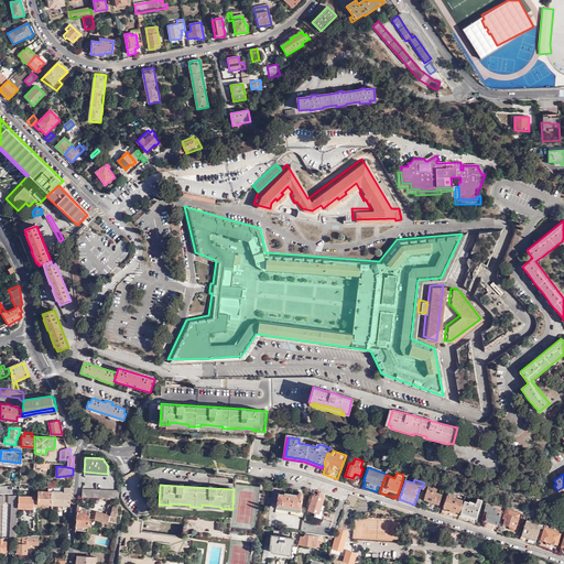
[(424,508),(435,511),(441,494),(436,492),(437,489),(427,486),(424,498),(422,498),(419,506),(424,508)]
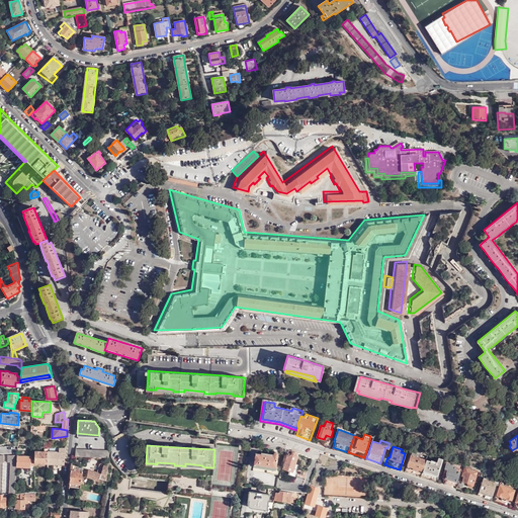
[(61,452),(49,451),(48,463),(64,464),(66,448),(61,448),(61,452)]
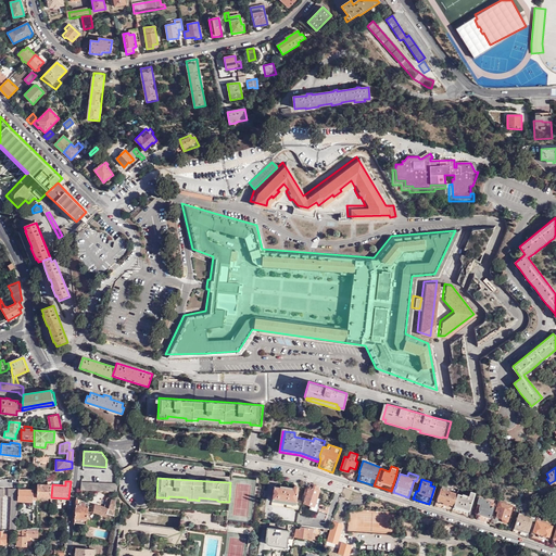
[(80,481),(80,490),(109,491),(116,491),(117,483),(80,481)]
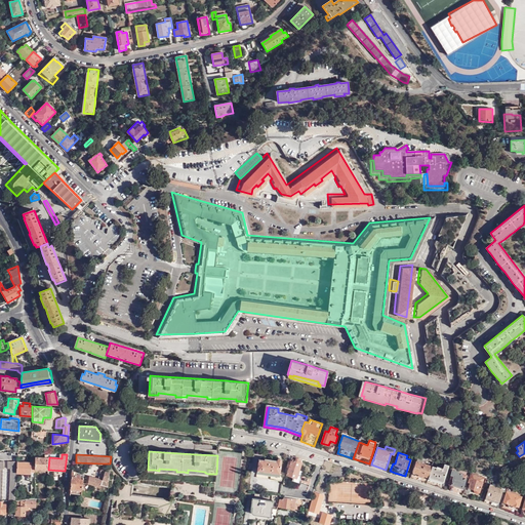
[(47,457),(38,457),(37,463),(37,466),(37,470),(48,470),(49,457),(49,455),(48,455),(47,457)]
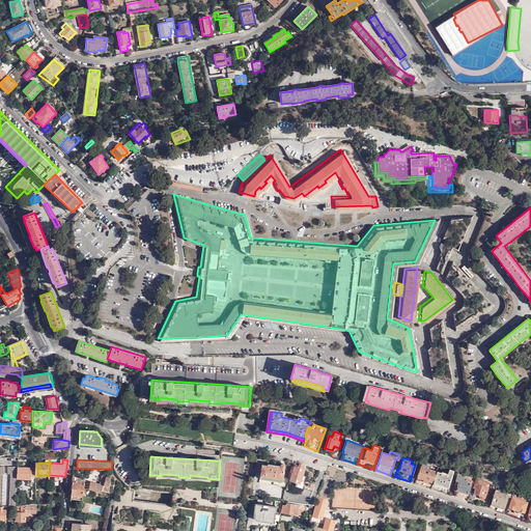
[(304,467),(305,464),(292,460),(291,464),(294,465),(288,479),(296,481),(300,483),(303,474),(305,468),(304,467)]
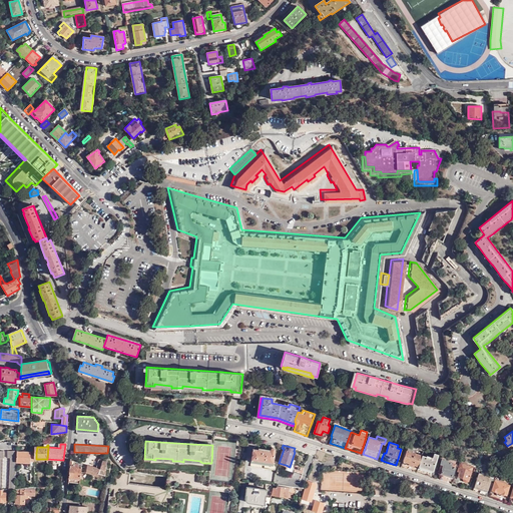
[(250,466),(277,470),(282,450),(276,449),(275,448),(274,447),(272,447),(271,448),(271,451),(253,449),(250,466)]
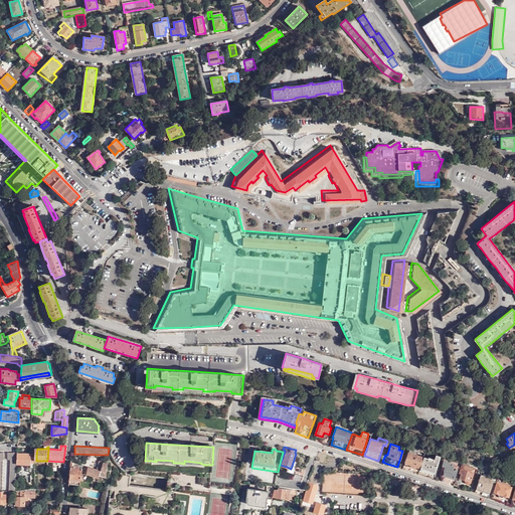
[(418,474),(423,457),(416,455),(416,452),(409,450),(408,452),(407,452),(402,469),(418,474)]
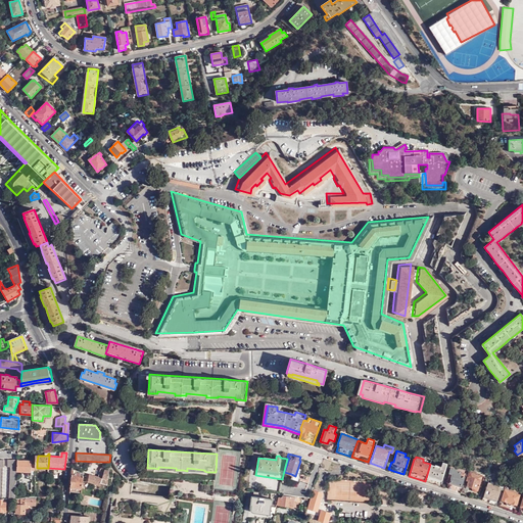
[(16,461),(16,459),(7,459),(7,467),(9,467),(8,498),(9,498),(14,498),(15,494),(16,471),(16,461)]
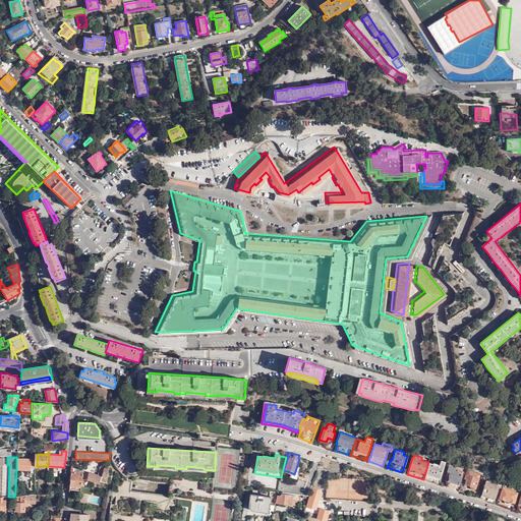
[(22,459),(16,459),(16,469),(32,470),(32,468),(37,468),(37,466),(37,462),(35,461),(35,460),(26,459),(27,457),(22,457),(22,459)]
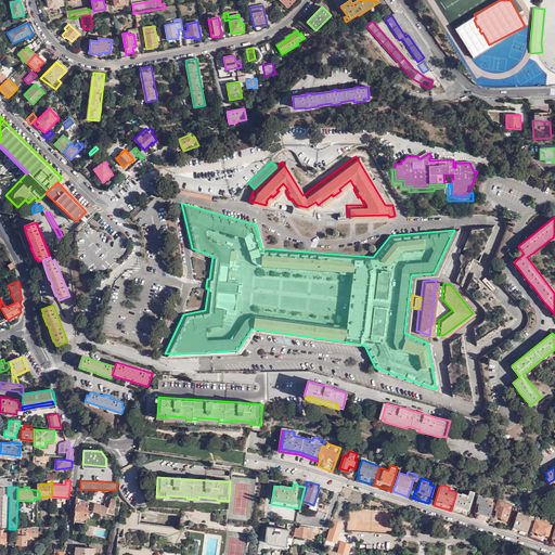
[(352,490),(344,487),(341,492),(339,495),(349,499),(352,490)]
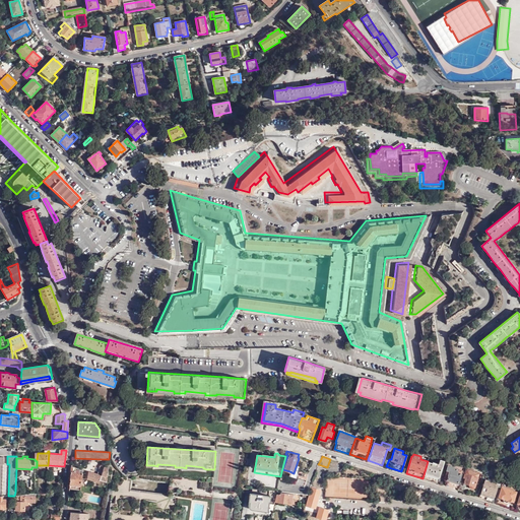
[(88,471),(87,479),(100,481),(101,479),(107,481),(109,465),(110,459),(109,459),(102,459),(101,465),(100,465),(98,474),(88,471)]
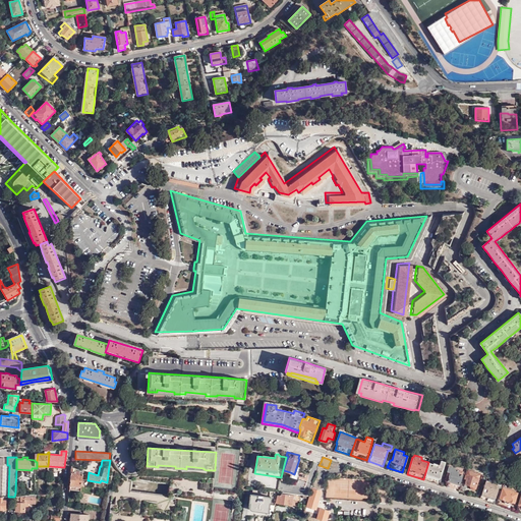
[(423,479),(440,484),(442,477),(440,477),(445,461),(441,460),(439,465),(428,462),(423,479)]
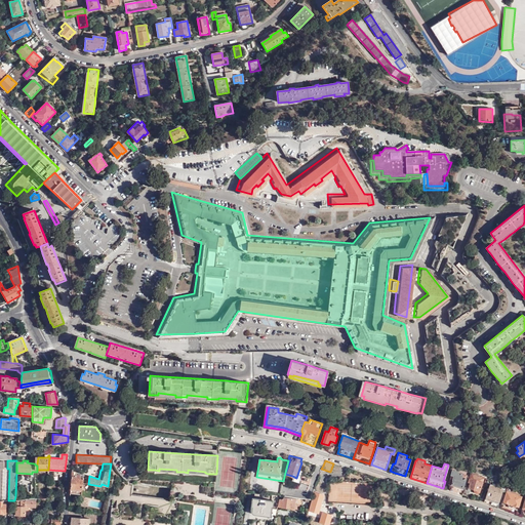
[(291,479),(298,482),(303,470),(299,469),(296,478),(292,476),(291,479)]
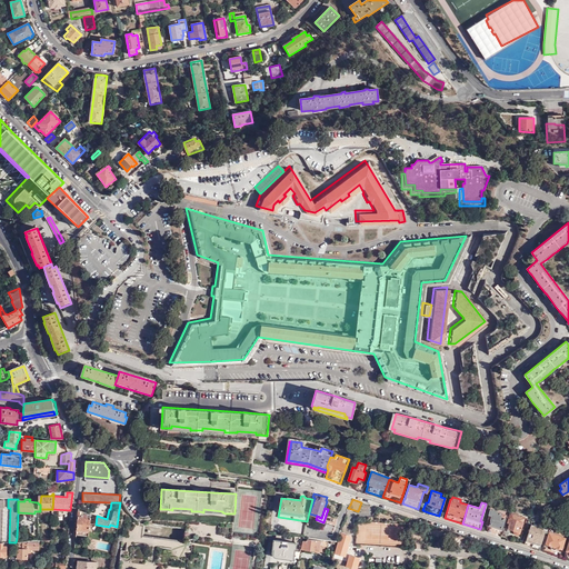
[(78,509),(76,535),(88,536),(88,531),(89,526),(91,513),(78,509)]
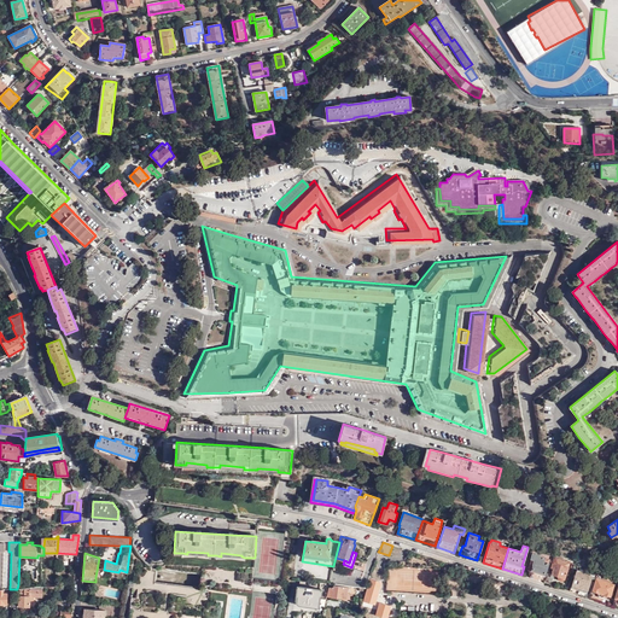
[(544,583),(547,576),(552,560),(532,554),(529,567),(532,569),(529,577),(544,583)]
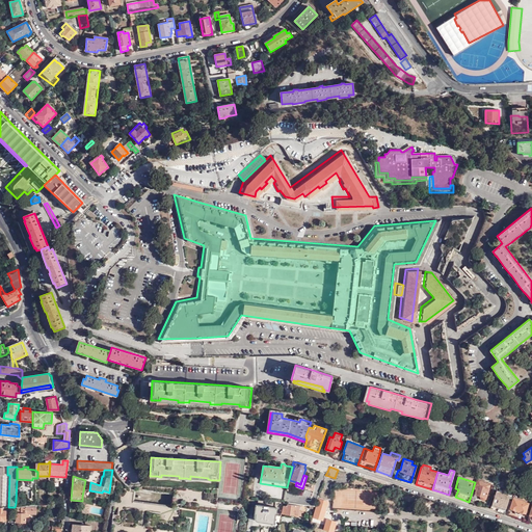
[(476,504),(486,507),(488,501),(485,500),(489,484),(477,480),(474,489),(476,489),(474,497),(471,496),(469,502),(476,504)]
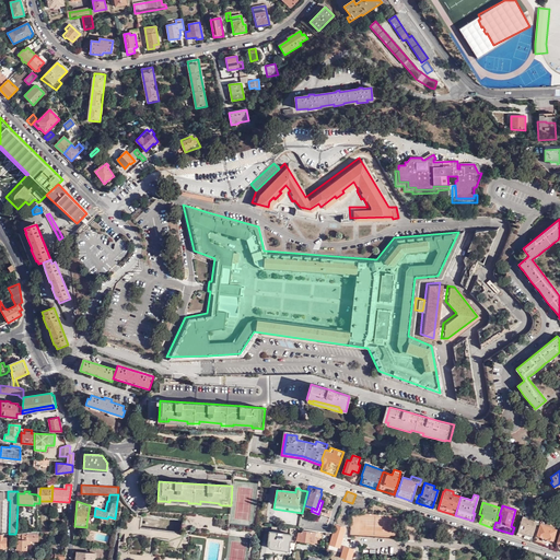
[(302,513),(301,516),(316,521),(318,514),(311,511),(303,509),(302,513)]
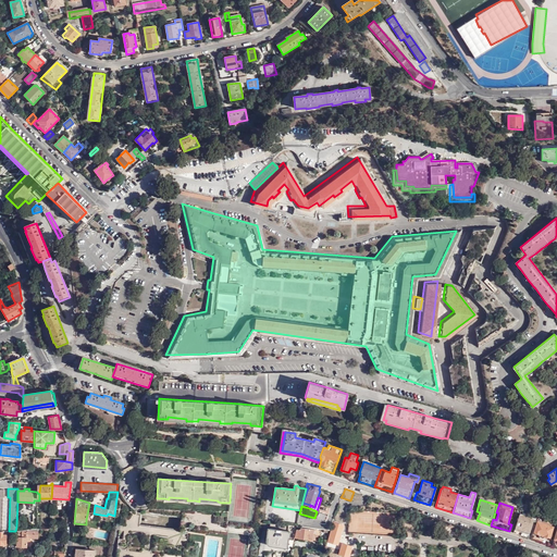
[(514,533),(529,537),(535,515),(521,510),(514,533)]
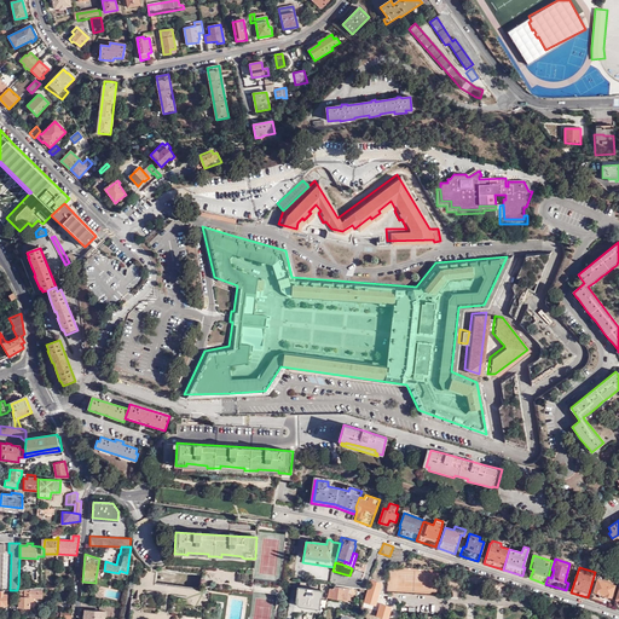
[(215,591),(165,584),(162,574),(162,571),(146,573),(145,580),(150,580),(150,576),(154,577),(152,590),(163,591),(166,601),(167,601),(167,596),(175,595),(187,596),(215,591)]
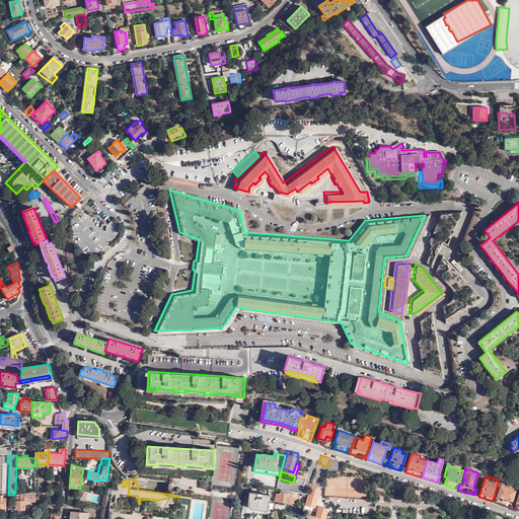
[(503,504),(511,507),(516,491),(506,488),(507,482),(502,480),(495,502),(503,504)]
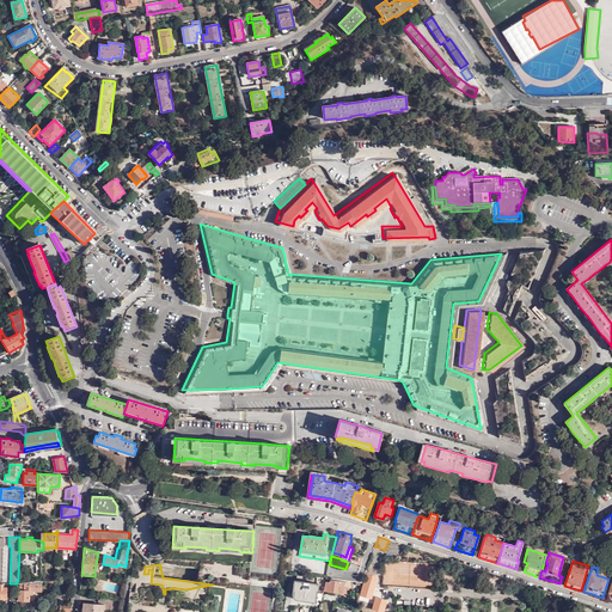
[(320,600),(326,577),(295,574),(293,589),(294,589),(294,594),(294,597),(295,598),(297,598),(298,598),(299,598),(300,597),(320,600)]
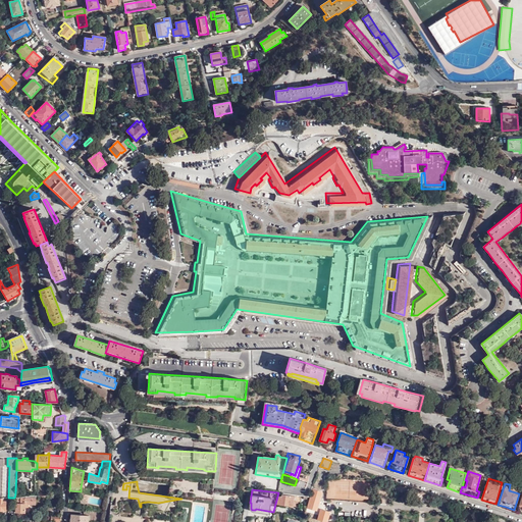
[(316,510),(322,492),(313,489),(308,508),(316,510)]
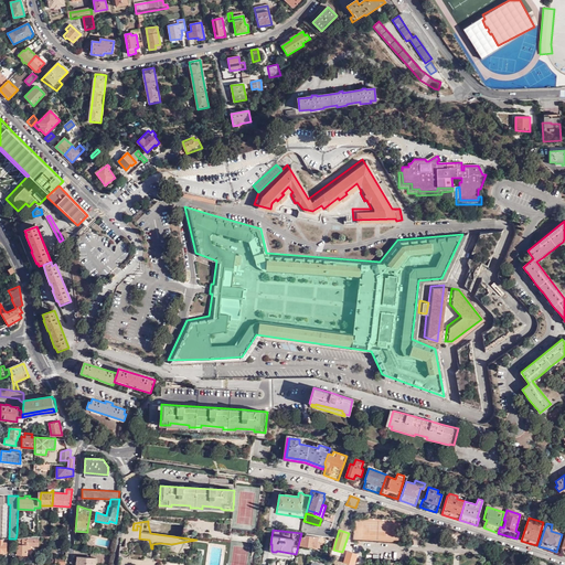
[(30,544),(38,544),(39,535),(17,534),(16,539),(16,543),(18,543),(17,552),(27,552),(27,546),(30,546),(30,544)]
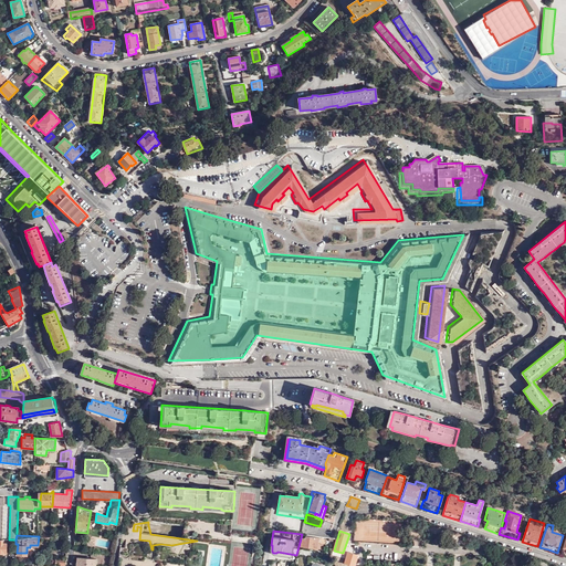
[(322,549),(323,544),(318,544),(320,542),(317,542),(318,538),(305,536),(305,538),(301,537),(300,546),(304,547),(304,549),(317,551),(318,548),(322,549)]
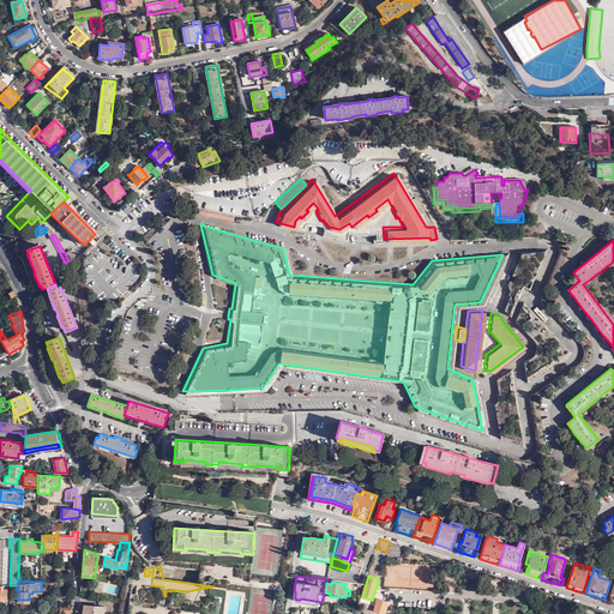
[(11,585),(10,585),(1,585),(0,584),(0,599),(11,600),(11,585)]
